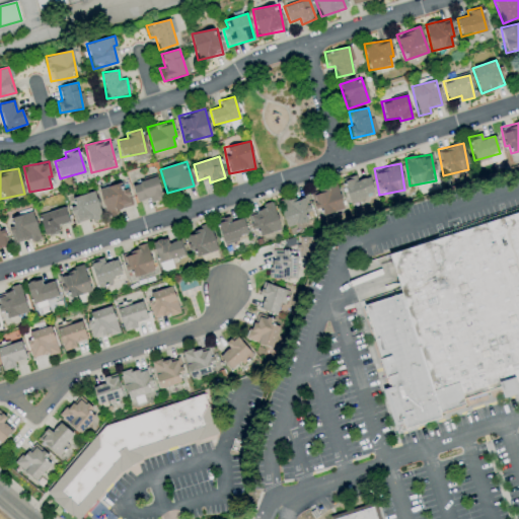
[(131,184),(137,202),(148,198),(150,203),(163,199),(156,176),(131,184)]
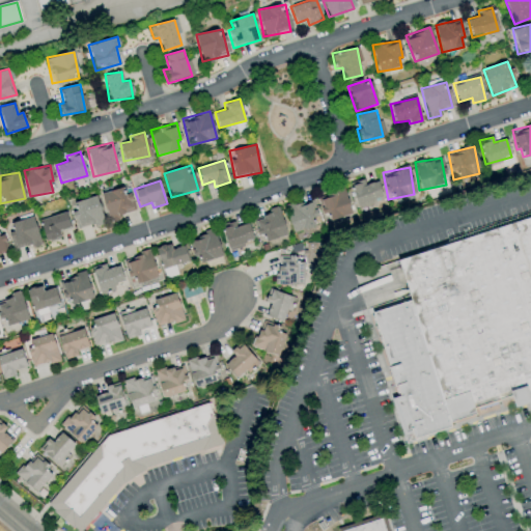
[(378,180),(365,185),(363,180),(351,185),(357,206),(383,198),(378,180)]
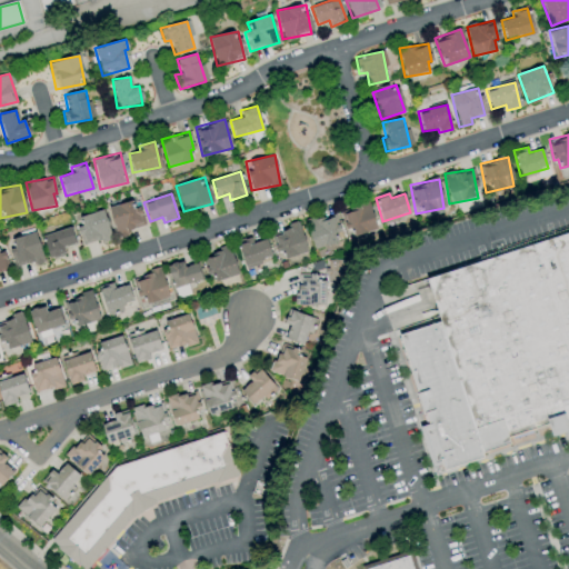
[(108,207),(116,235),(145,227),(140,208),(132,210),(130,201),(108,207)]
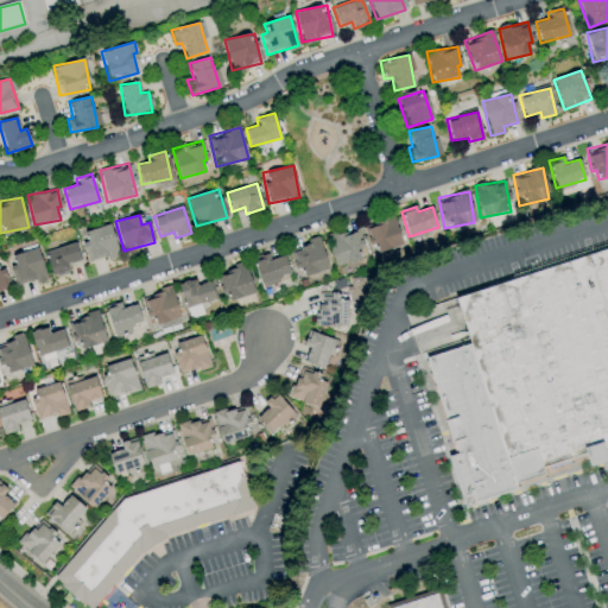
[(401,247),(394,216),(365,223),(372,254),(401,247)]
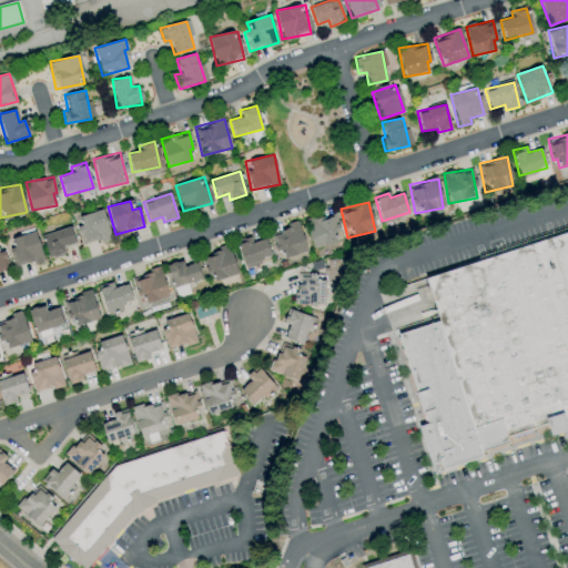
[(75,217),(83,245),(111,237),(103,210),(75,217)]
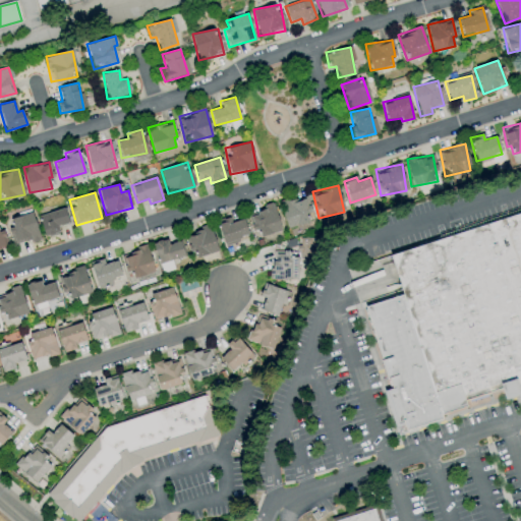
[(279,203),(286,228),(312,221),(305,195),(279,203)]
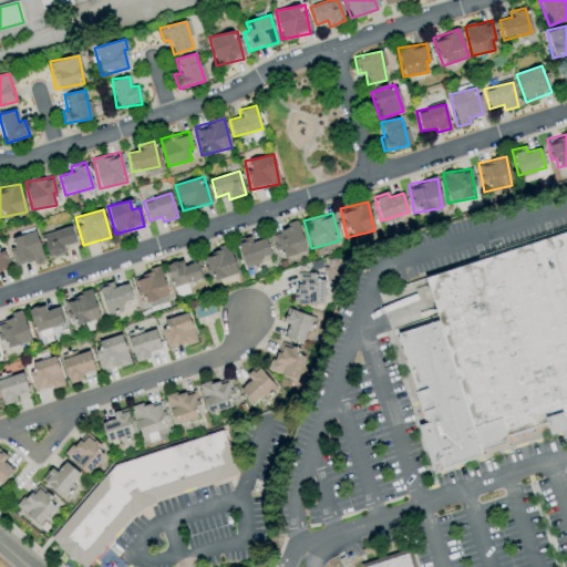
[(306,251),(297,224),(271,232),(280,259),(306,251)]
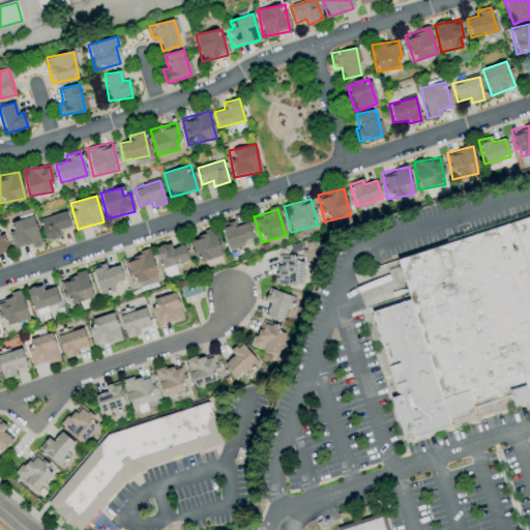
[(70,228),(65,211),(39,219),(46,242),(60,238),(59,231),(70,228)]
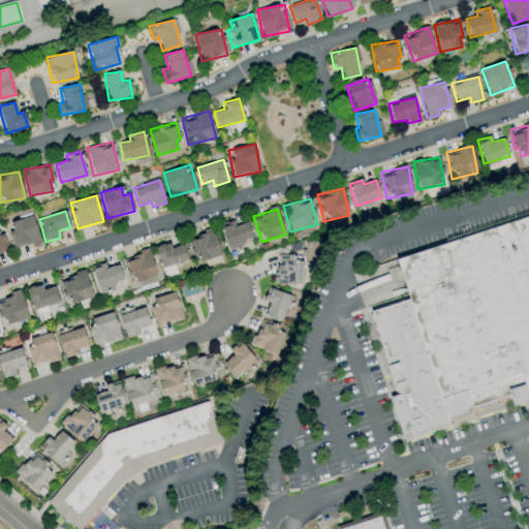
[(13,230),(8,231),(13,250),(40,241),(32,215),(11,222),(13,230)]
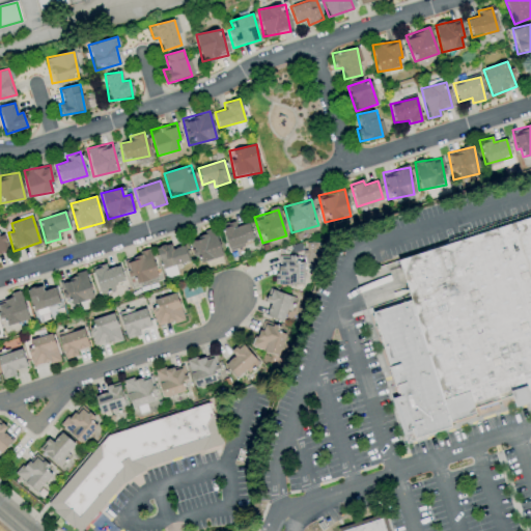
[(397,260),(530,216),(530,400),(413,440),(392,376),(370,312),(410,299),(397,260)]
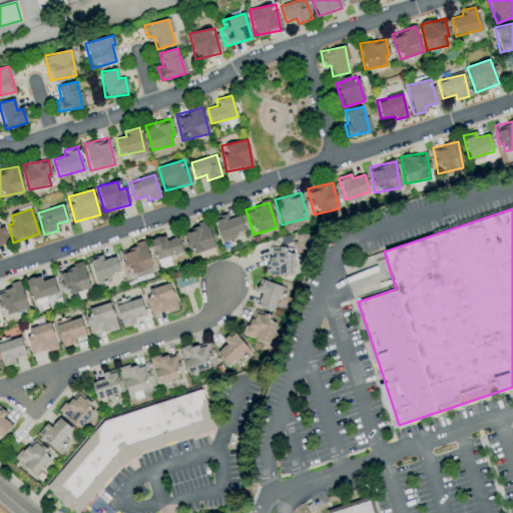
[(227,218),(225,214),(213,217),(219,239),(244,233),(239,215),(227,218)]
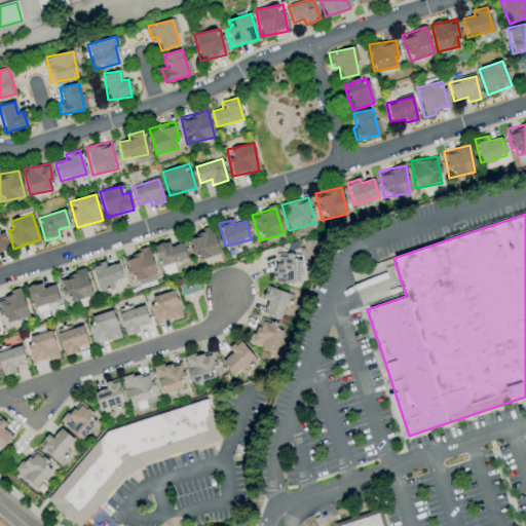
[(218,256),(215,229),(188,232),(191,253),(197,253),(197,258),(218,256)]
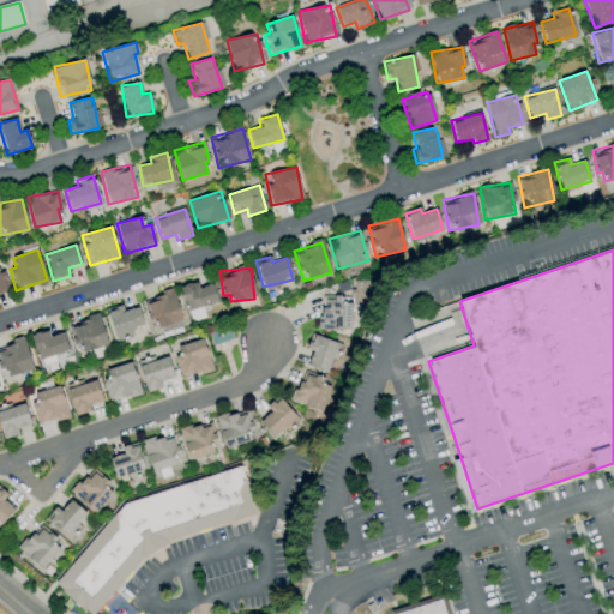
[(180,287),(191,321),(205,317),(202,307),(218,301),(212,283),(198,288),(196,281),(180,287)]
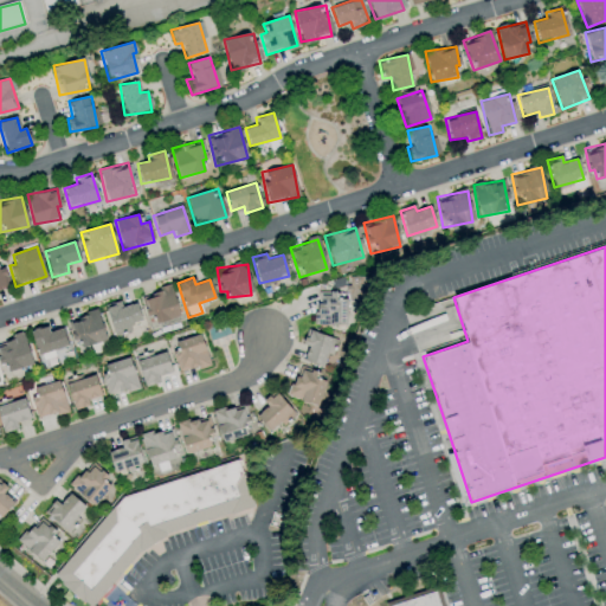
[(150,324),(179,317),(172,287),(142,295),(150,324)]
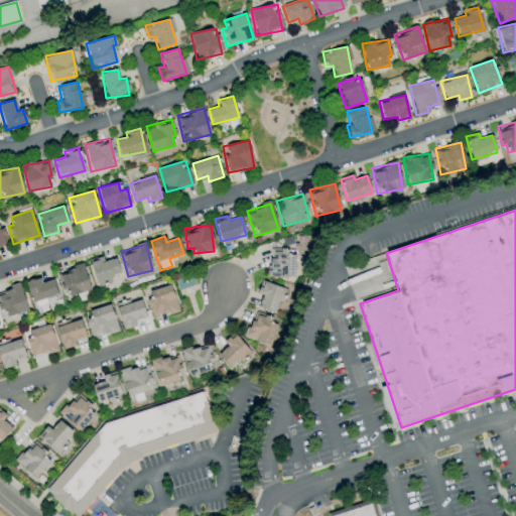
[(268,276),(294,277),(294,251),(269,251),(268,276)]
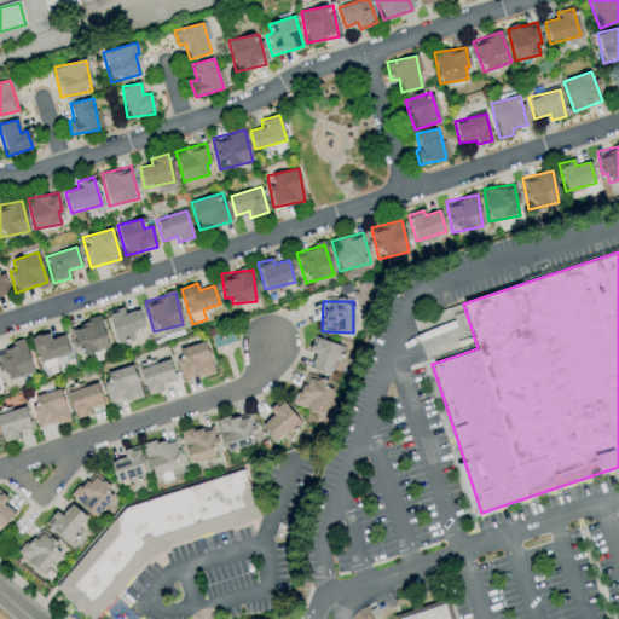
[(144,327),(139,308),(125,313),(122,307),(106,312),(116,343),(136,337),(133,330),(144,327)]
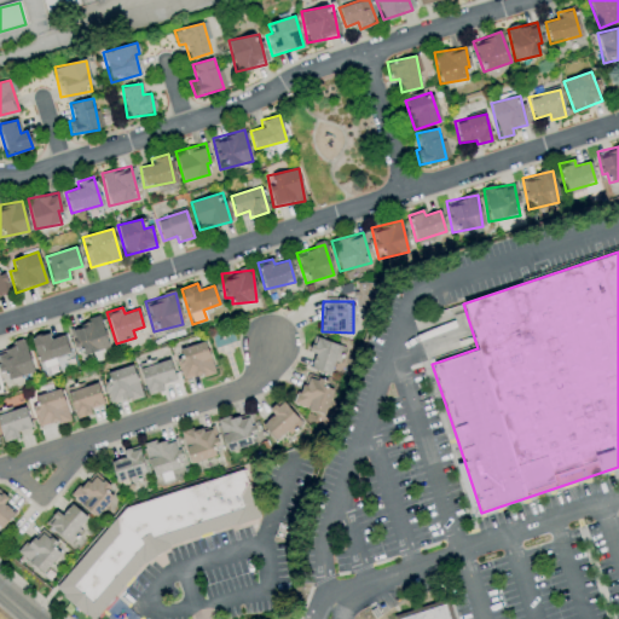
[(80,356),(108,348),(99,317),(71,325),(80,356)]
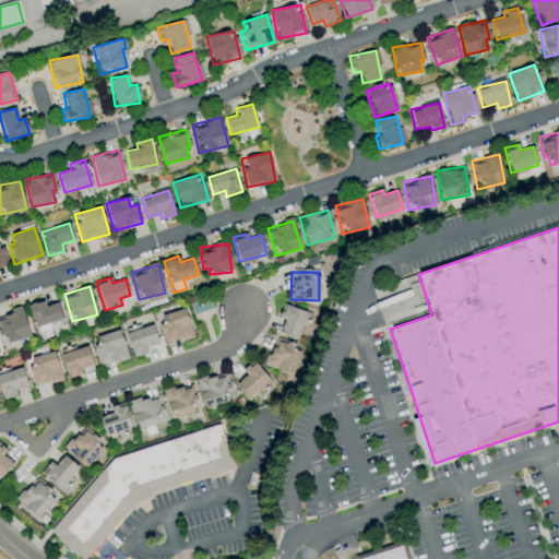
[(63,318),(57,302),(45,307),(43,300),(27,306),(35,328),(63,318)]
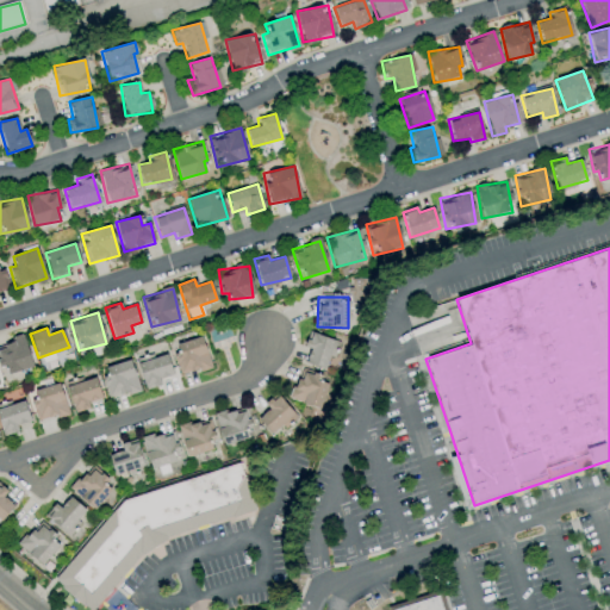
[(325,369),(335,340),(309,331),(304,347),(310,348),(305,362),(325,369)]
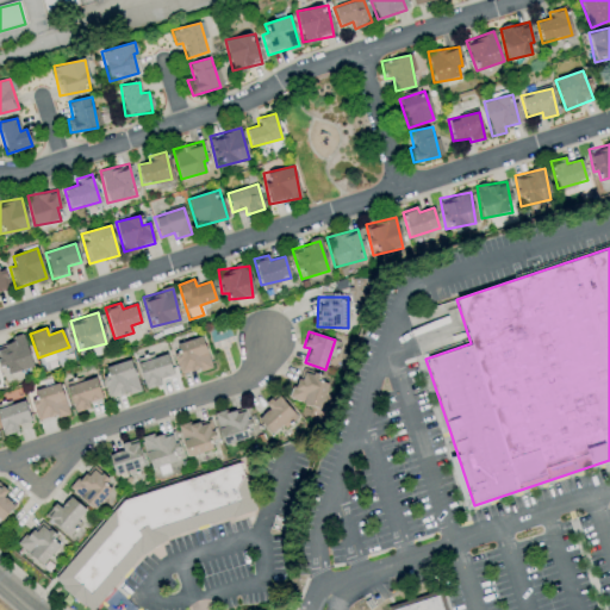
[(0,365),(6,363),(8,373),(31,368),(24,334),(11,337),(12,344),(0,347),(0,365)]
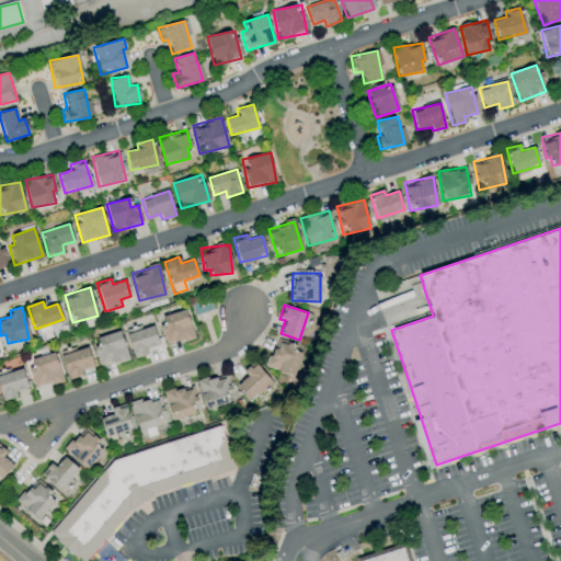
[(167,345),(194,338),(185,309),(158,317),(167,345)]
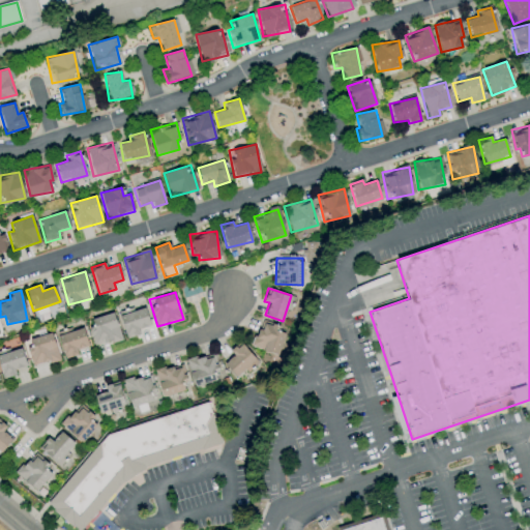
[(149,326),(145,308),(120,315),(125,337),(140,334),(139,329),(149,326)]
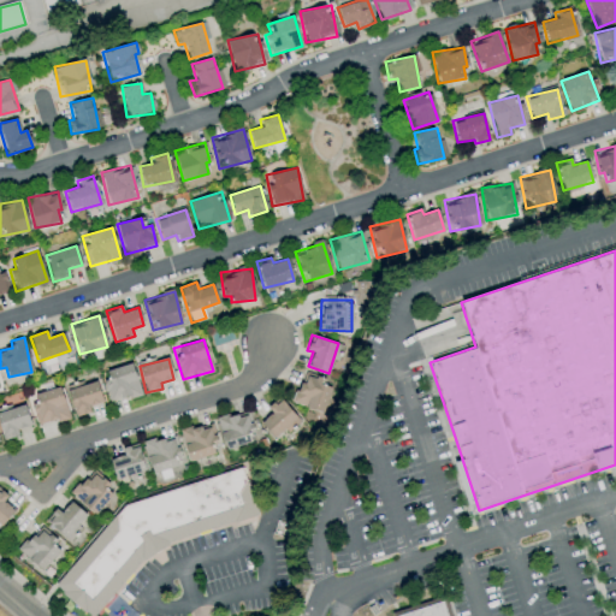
[(141,394),(131,363),(101,373),(111,403),(141,394)]
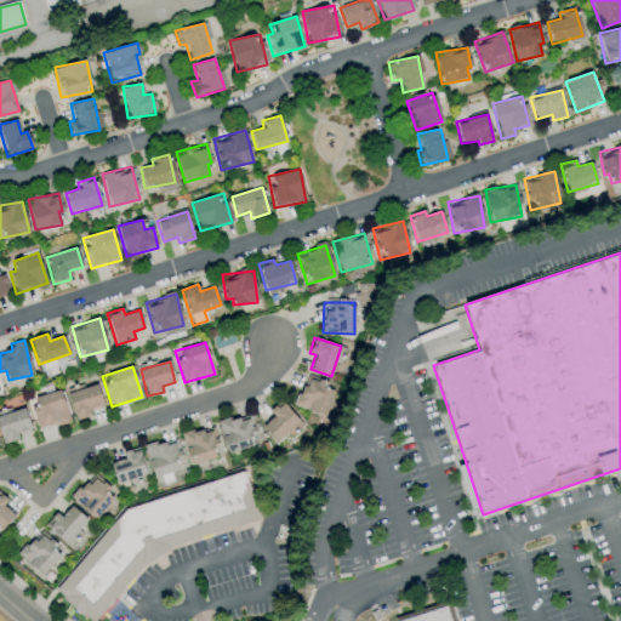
[(91,416),(90,409),(103,406),(97,383),(67,392),(74,420),(91,416)]
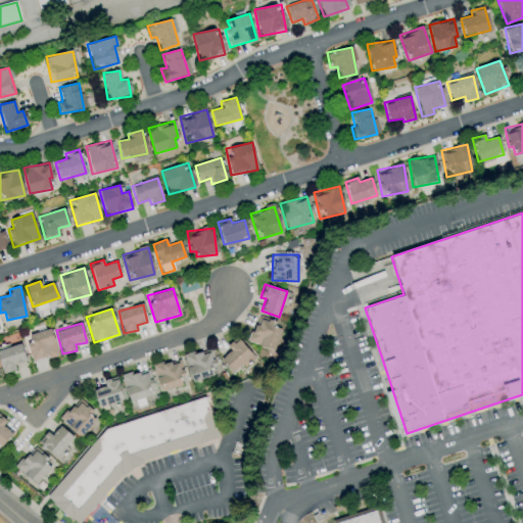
[(32,362),(58,354),(51,329),(26,335),(32,362)]
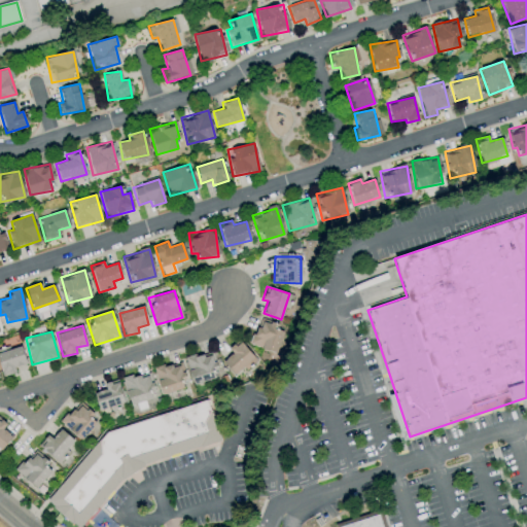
[(254,358),(239,341),(229,350),(232,353),(222,362),(235,376),(254,358)]
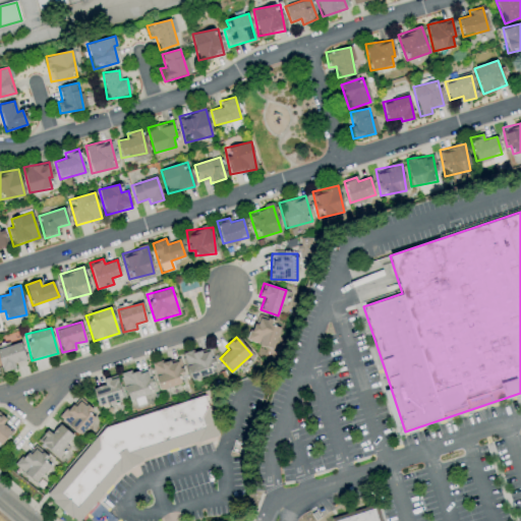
[(14,362),(25,360),(20,341),(0,346),(0,365),(2,372),(15,368),(14,362)]
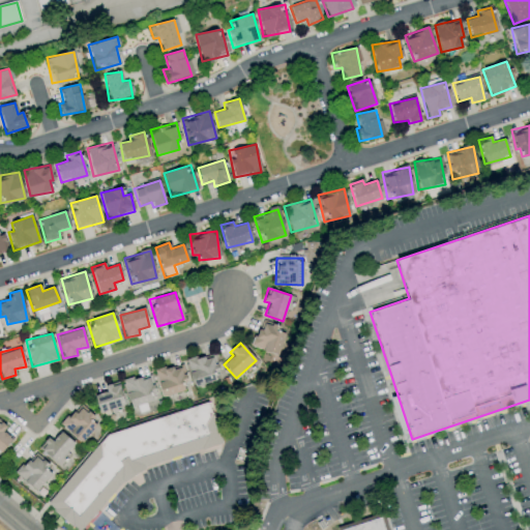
[(218,379),(212,354),(186,361),(194,386),(218,379)]
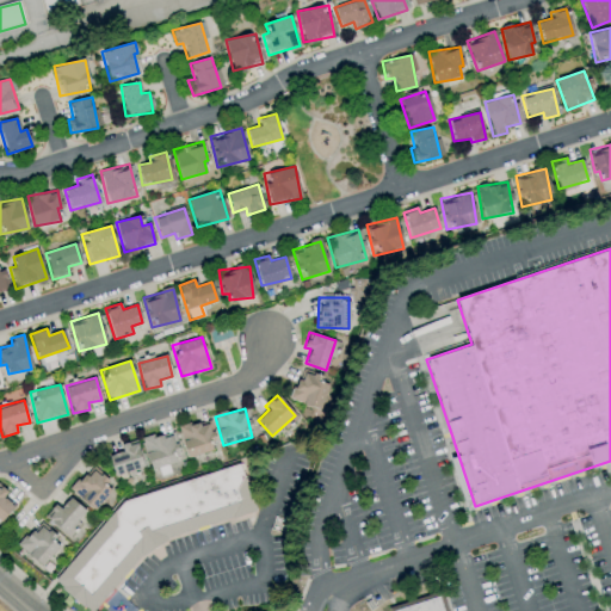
[(216,449),(208,420),(178,429),(187,458),(216,449)]
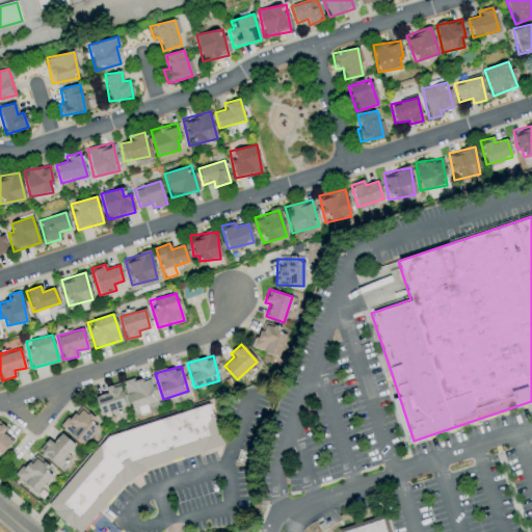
[(158,399),(150,376),(123,384),(131,407),(158,399)]
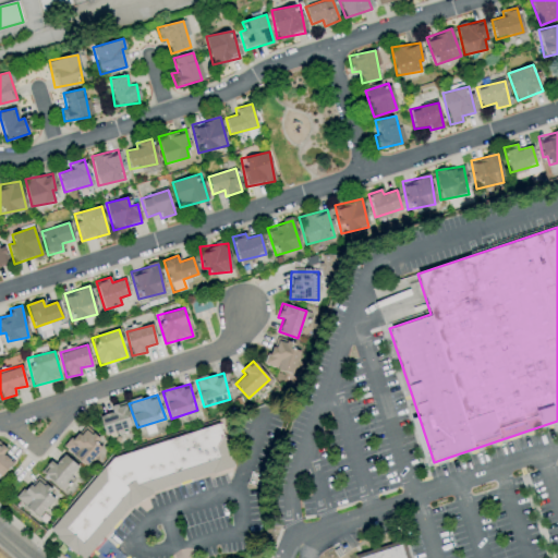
[(111,412),(100,415),(106,437),(132,431),(124,402),(110,405),(111,412)]
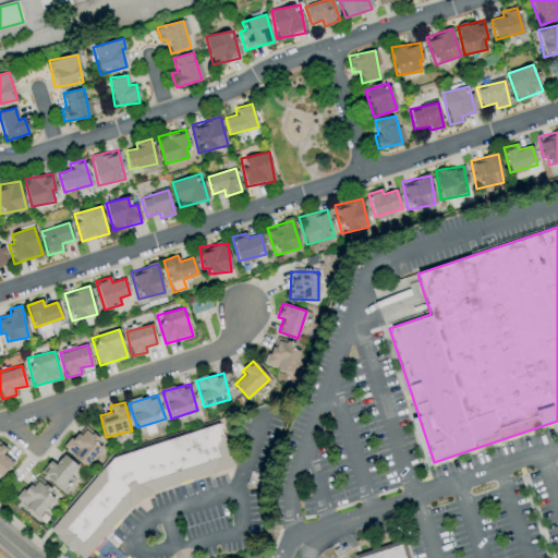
[(152,493),(150,492),(210,471),(211,473),(232,466),(218,423),(112,458),(49,530),(80,557),(82,557),(128,507),(129,508),(152,493)]
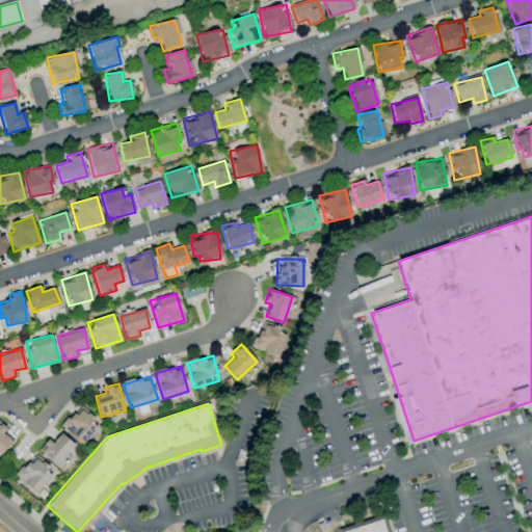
[(79,406),(60,427),(80,445),(99,424),(79,406)]
